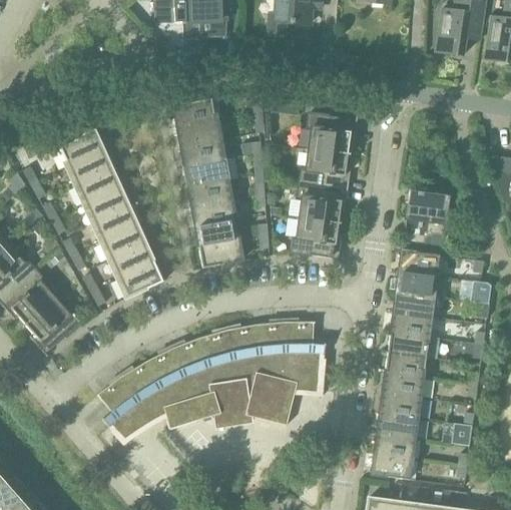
[(154,0),(155,22),(182,21),(183,38),(226,37),(226,41),(200,41),(201,58),(236,57),(236,55),(239,4),(236,0),(154,0)]
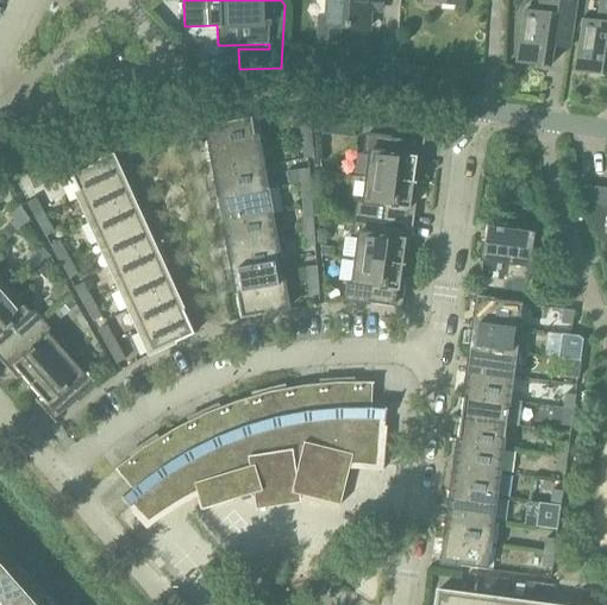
[(320,36),(339,37),(340,24),(370,26),(371,7),(377,7),(377,0),(329,0),(327,16),(321,16),(320,36)]
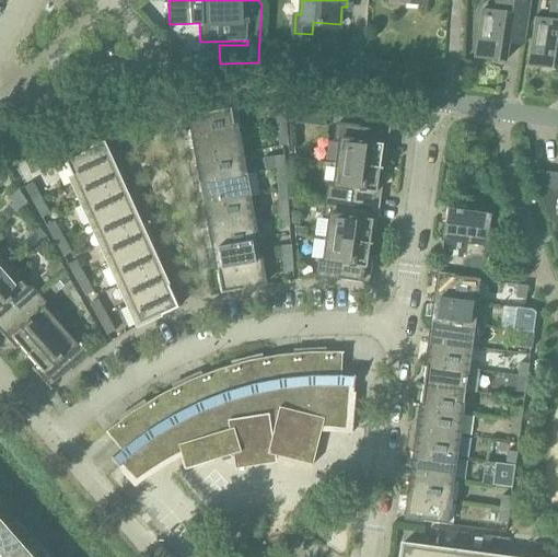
[(529,19),(531,0),(498,0),(497,10),(484,8),(476,54),(507,59),(513,15),(529,19)]
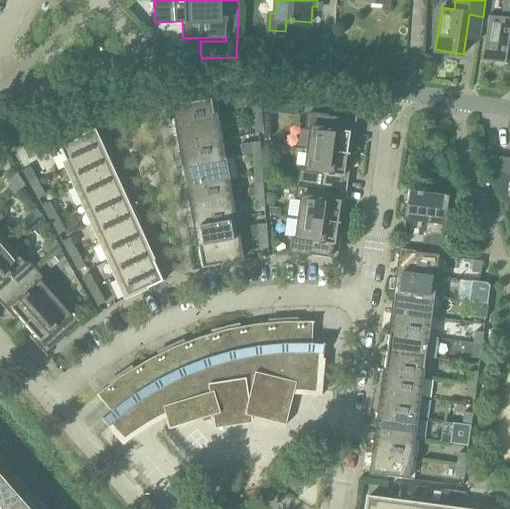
[(506,0),(503,16),(491,15),(485,57),(509,61),(509,0),(506,0)]
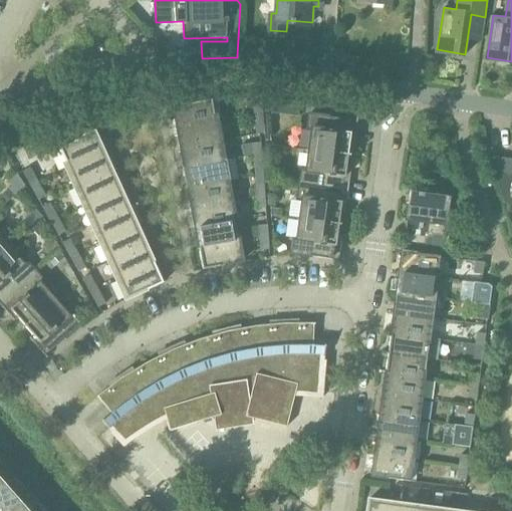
[(262,90),(254,90),(254,91),(256,110),(264,110),(262,91),(262,90)]
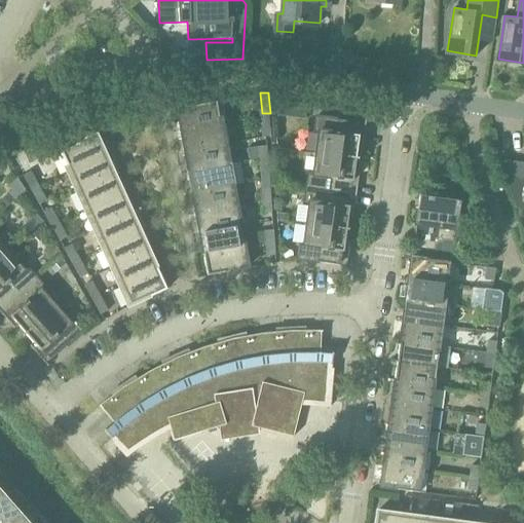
[(275,98),(273,111),(286,113),(288,100),(275,98)]
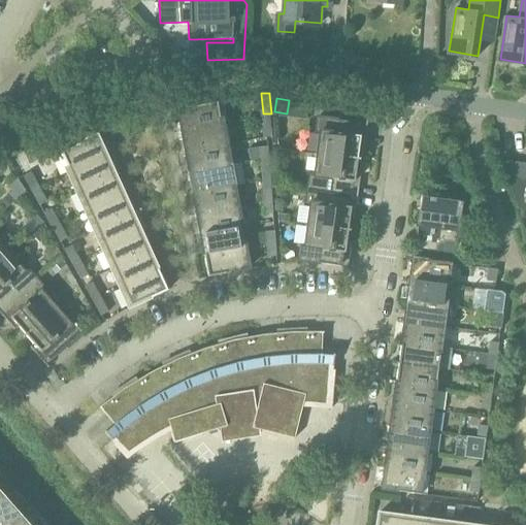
[(178,107),(183,129),(222,122),(219,100),(178,107)]
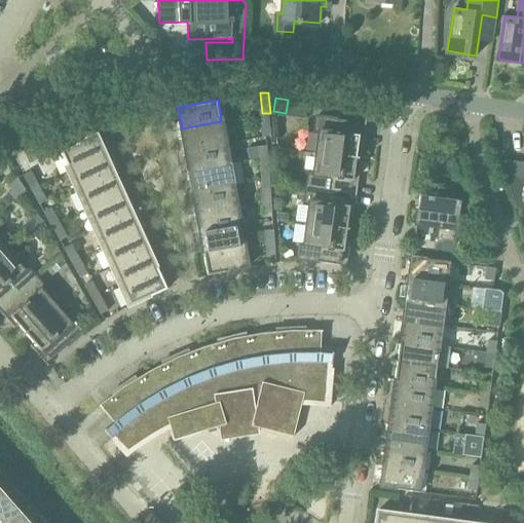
[(317,151),(358,156),(363,120),(317,114),(316,128),(321,129),(317,151)]
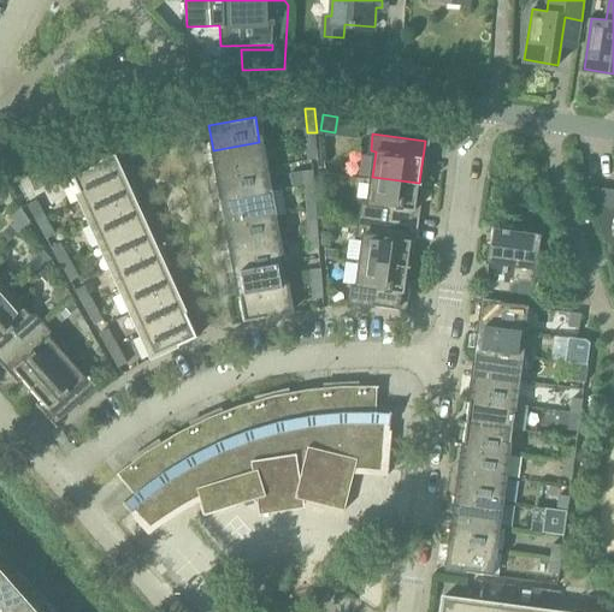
[(264,166),(259,142),(213,150),(218,174),(264,166)]
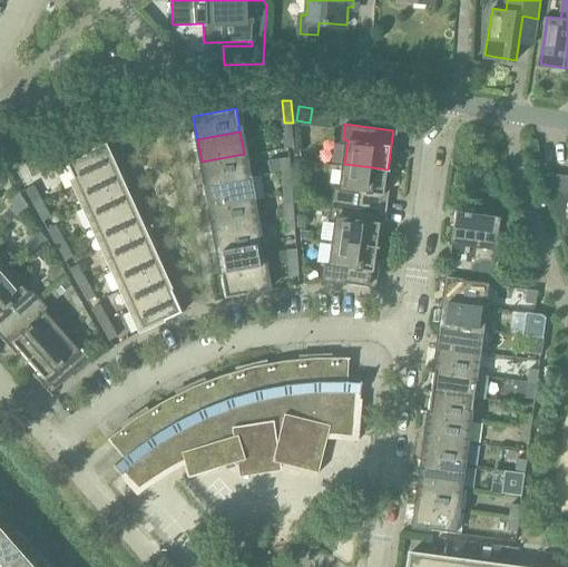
[(116,166),(106,144),(67,162),(77,184),(116,166)]
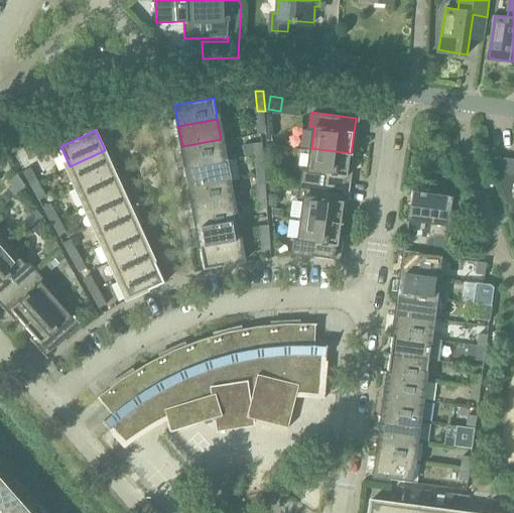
[(182,146),(186,166),(225,159),(221,139),(182,146)]
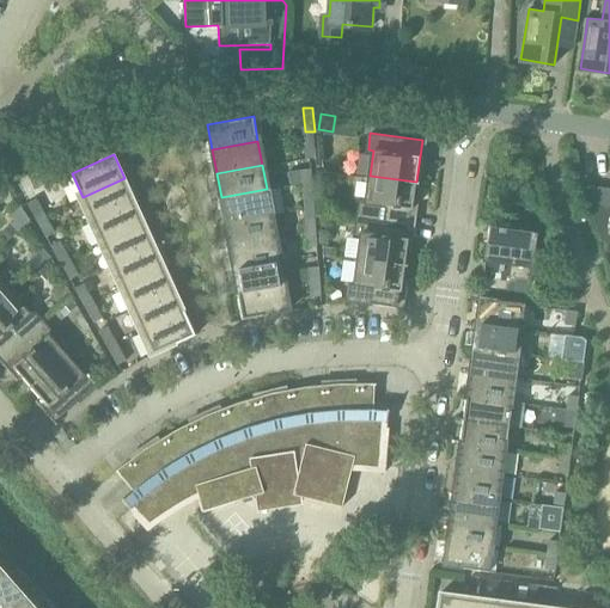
[(303,167),(303,182),(313,182),(312,167),(303,167)]
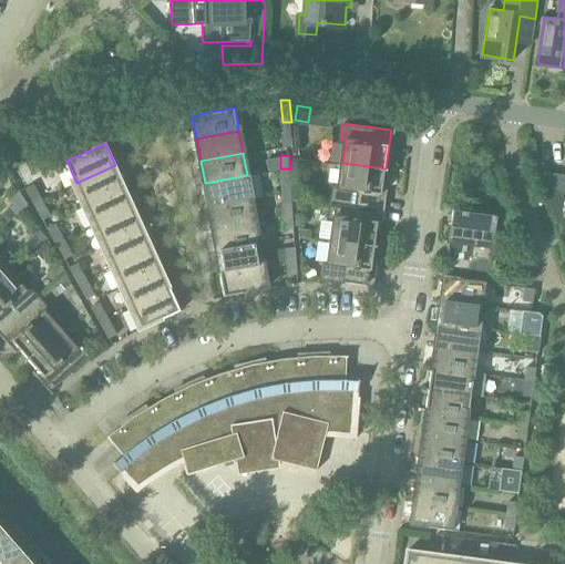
[(335,185),(332,201),(379,206),(381,195),(382,195),(386,168),(342,163),(339,186),(335,185)]
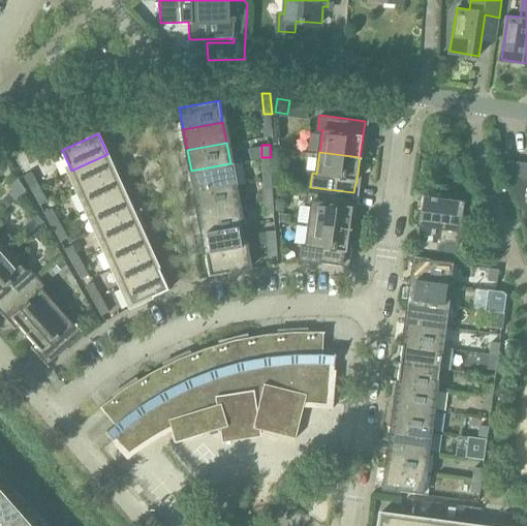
[(71,171),(80,189),(117,173),(107,154),(71,171)]
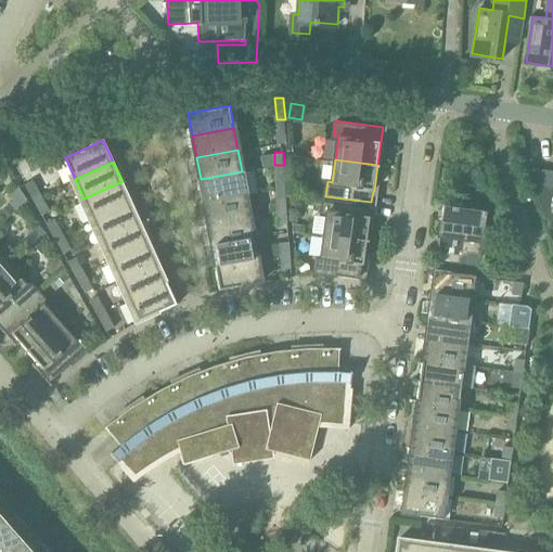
[(275,178),(285,177),(284,165),(274,165),(275,178)]
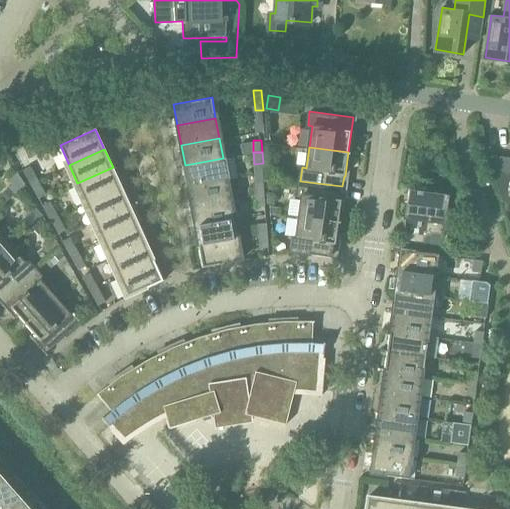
[(509,156),(489,153),(502,199),(509,200),(509,156)]
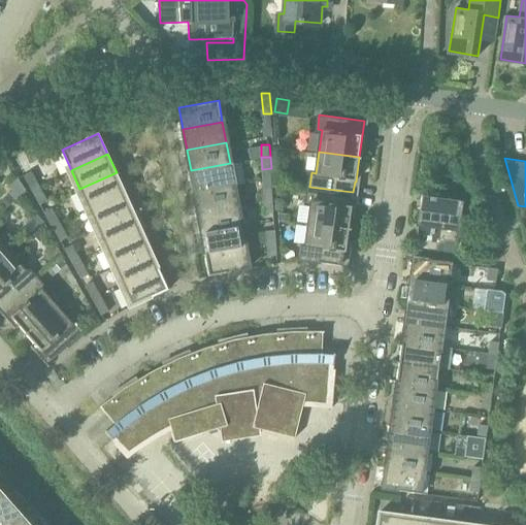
[(194,191),(233,184),(230,163),(191,170),(194,191)]
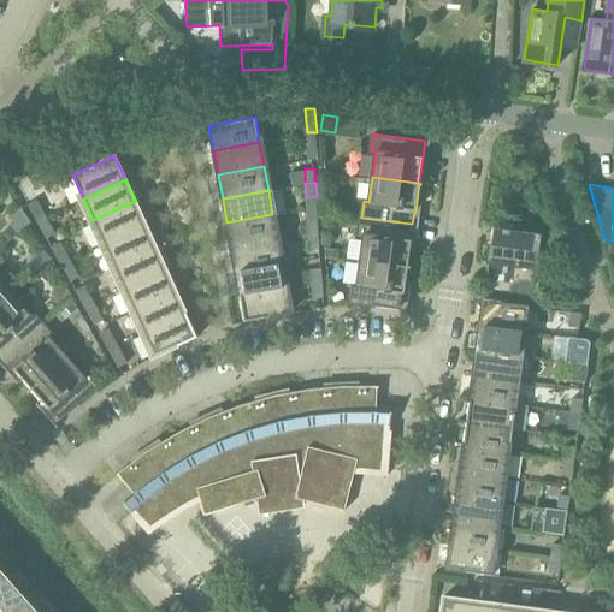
[(39,219),(47,214),(37,197),(29,202),(39,219)]
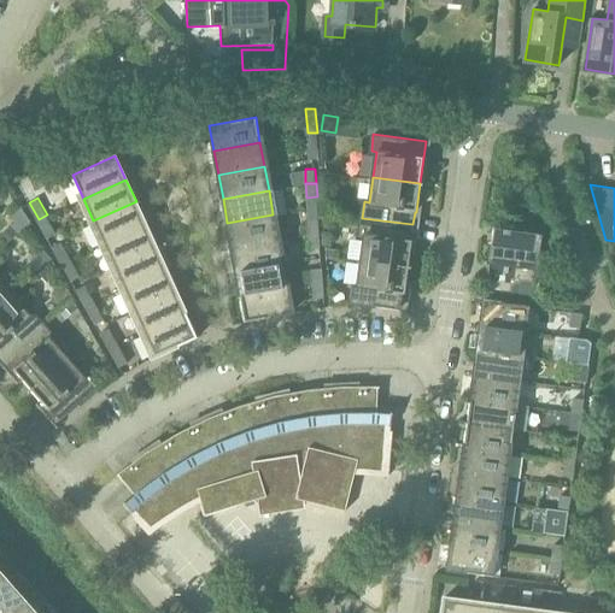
[(146,224),(136,201),(93,220),(104,243),(146,224)]
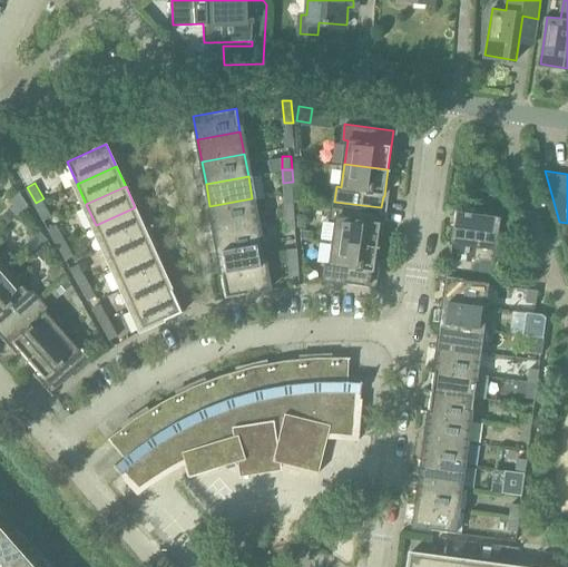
[(52,214),(43,198),(36,203),(43,218),(52,214)]
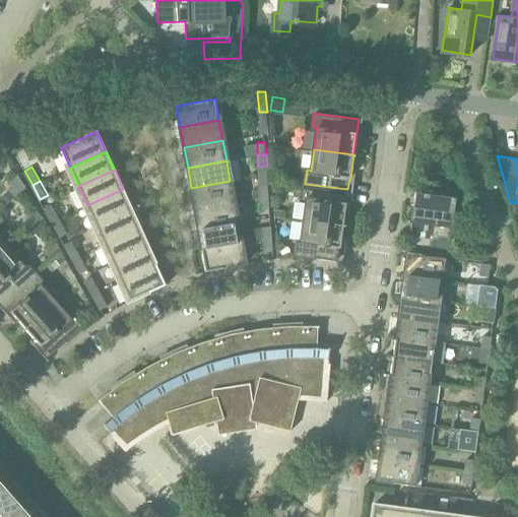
[(191,188),(195,208),(234,201),(230,181),(191,188)]
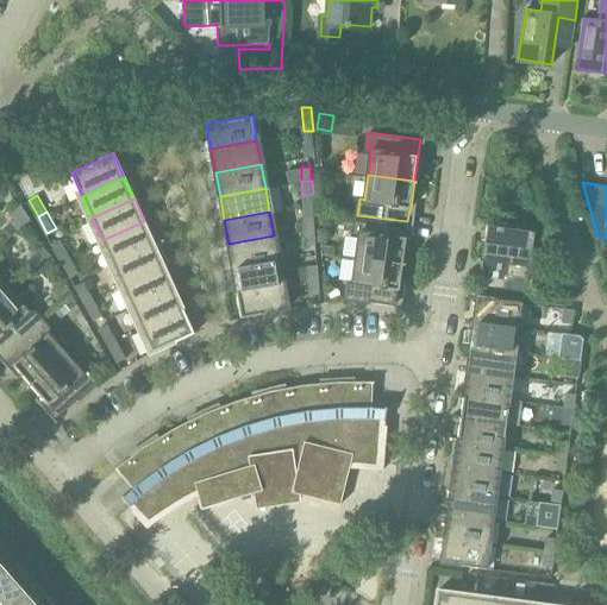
[(305,215),(306,229),(315,228),(314,215),(305,215)]
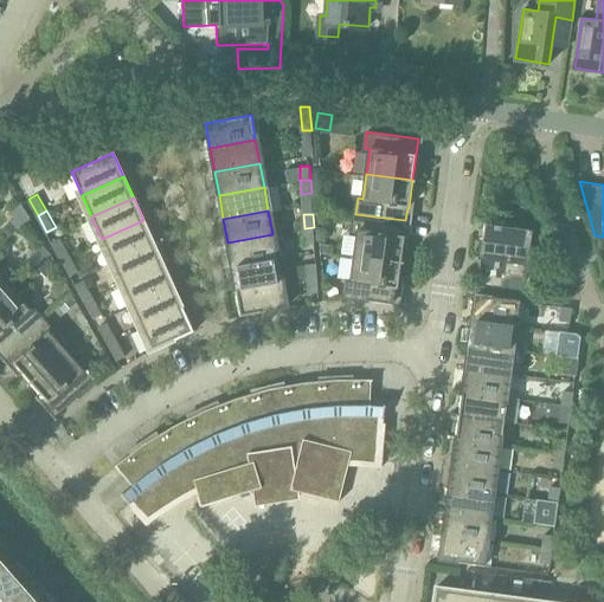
[(344,233),(341,253),(355,256),(402,261),(403,247),(405,233),(404,233),(405,220),(355,214),(353,230),(359,231),(358,234),(344,233)]
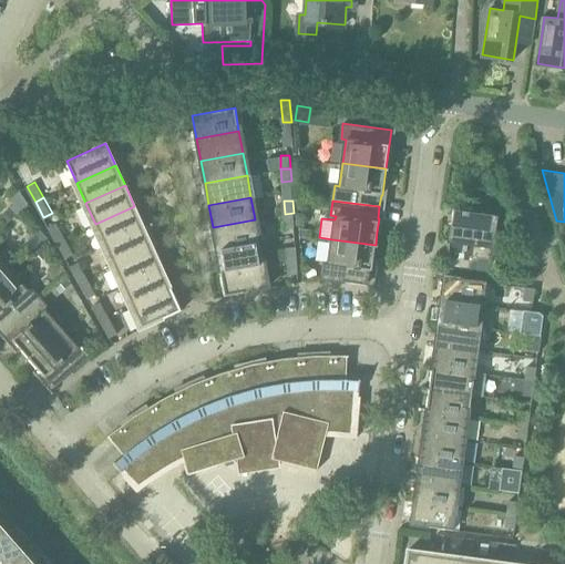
[(0,215),(7,223),(18,213),(11,205),(0,215)]
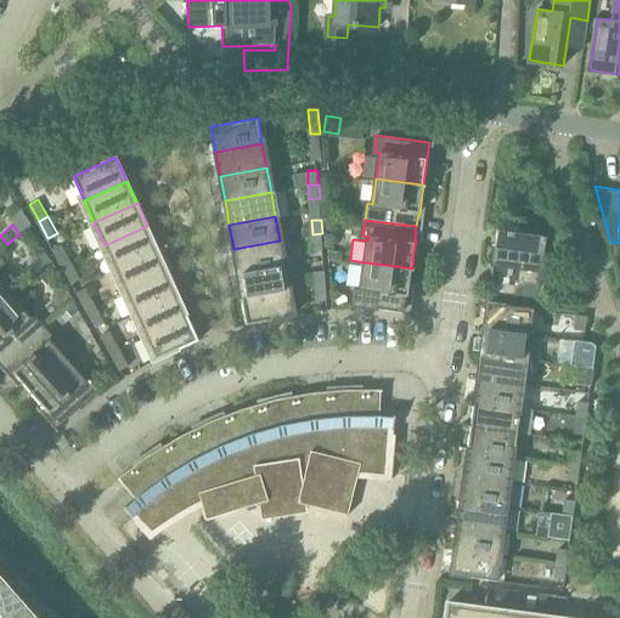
[(105,245),(114,267),(157,248),(147,226),(105,245)]
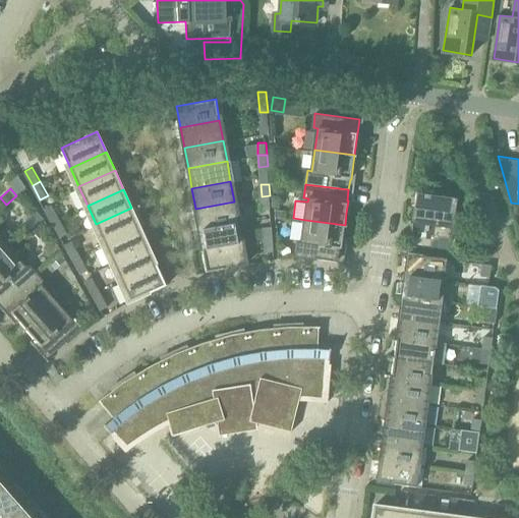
[(416,191),(410,243),(450,249),(454,220),(462,217),(456,203),(457,197),(454,197),(452,192),(439,190),(438,194),(416,191)]
